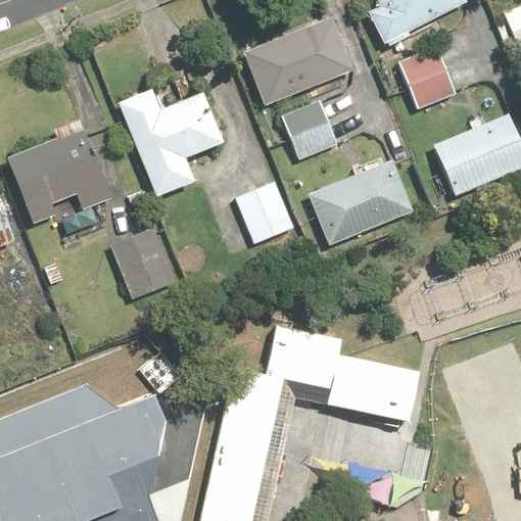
[(367,9),(383,44),(471,4),(469,0),(375,0),(378,4),(367,9)]
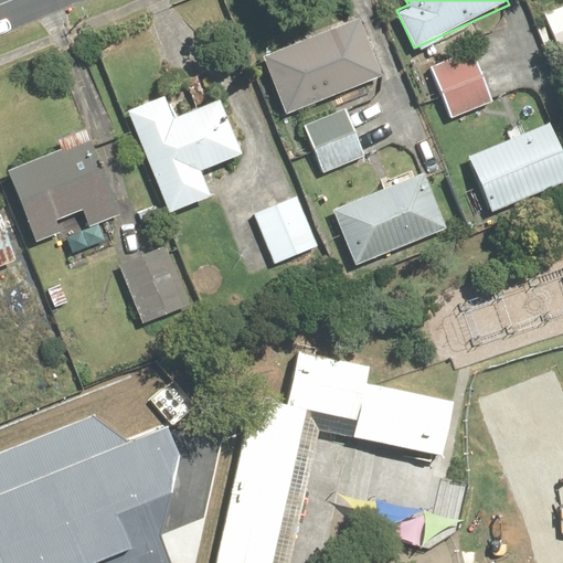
[(562,3),(543,12),(562,60),(562,59),(562,3)]
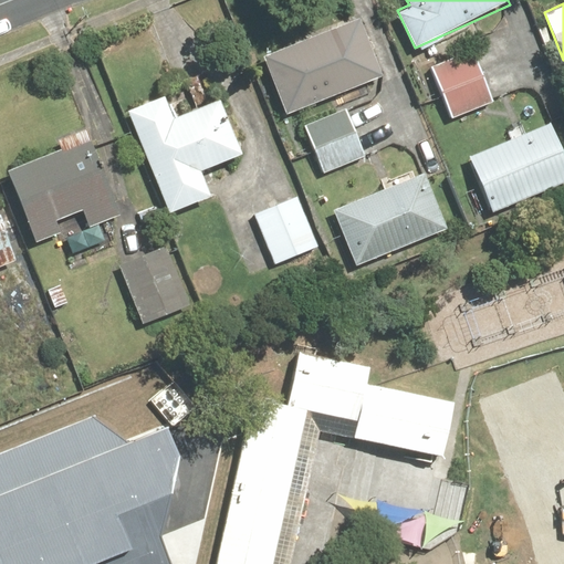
[(366,16),(261,55),(284,117),(389,77),(366,16)]
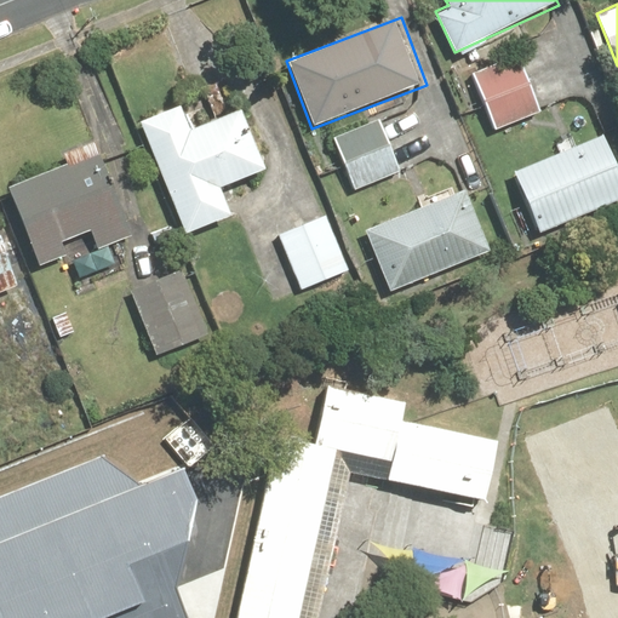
[(469,73),(491,132),(547,112),(524,52),(469,73)]
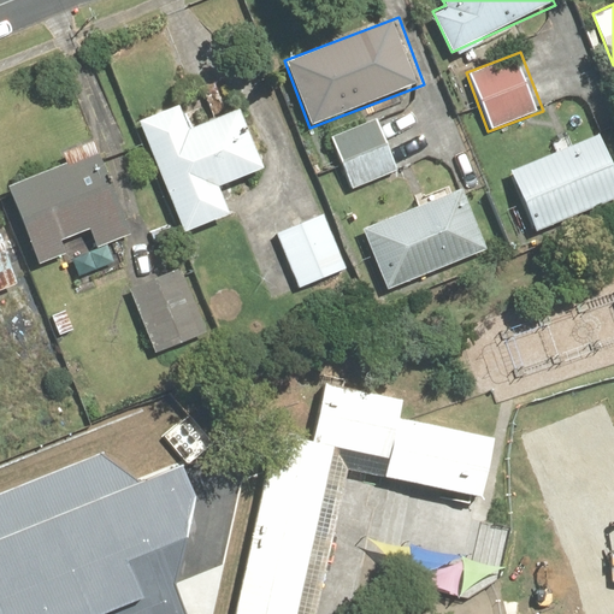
[(188,100),(140,118),(184,234),(235,216),(223,183),(271,165),(248,106),(198,125),(188,100)]
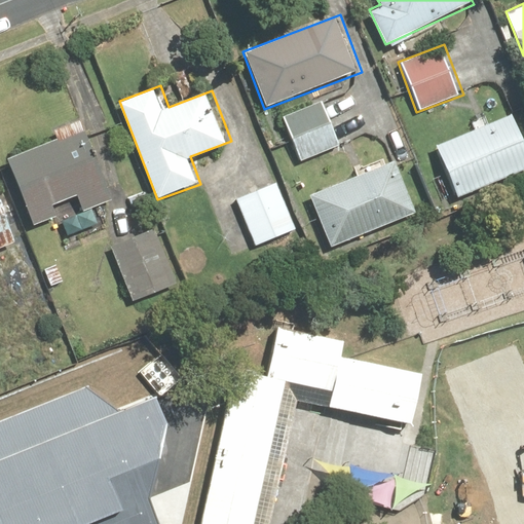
[(282,112),(300,159),(342,143),(325,97),(282,112)]
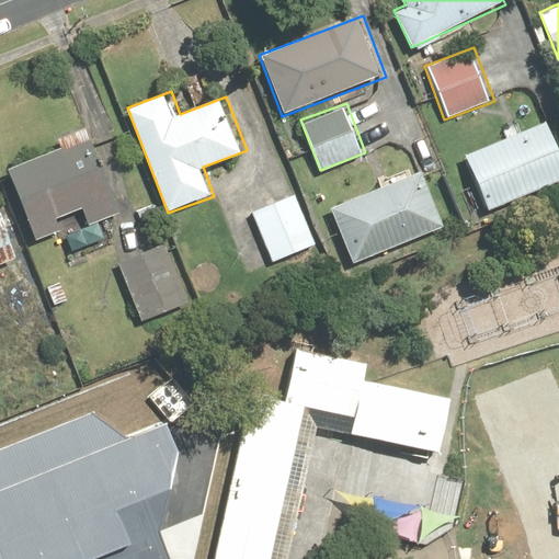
[(465,152),(488,213),(558,186),(558,141),(551,120),(465,152)]
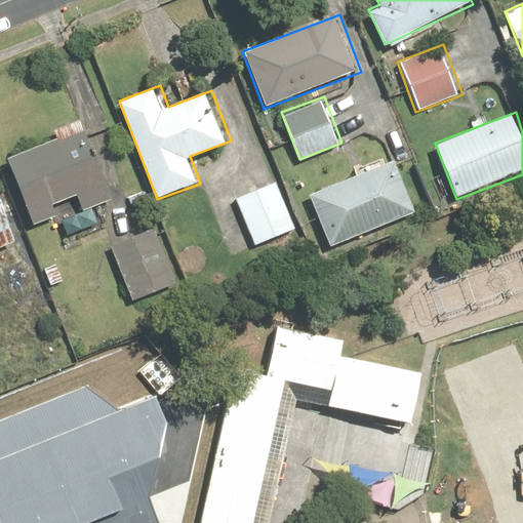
[(89,121),(7,153),(35,225),(117,194),(89,121)]
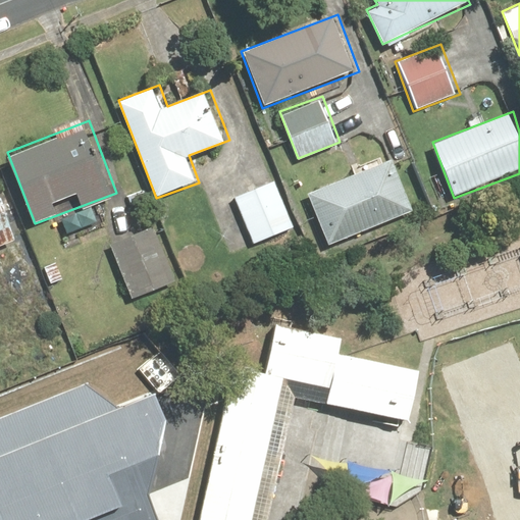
[(394,157),(306,190),(328,248),(415,214),(394,157)]
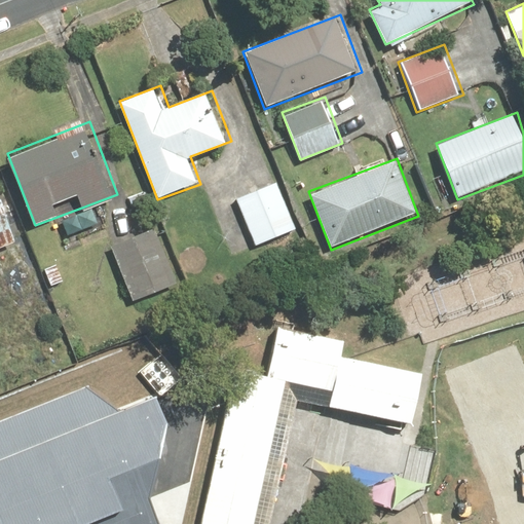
[(279,181),(236,197),(256,249),(299,232),(279,181)]
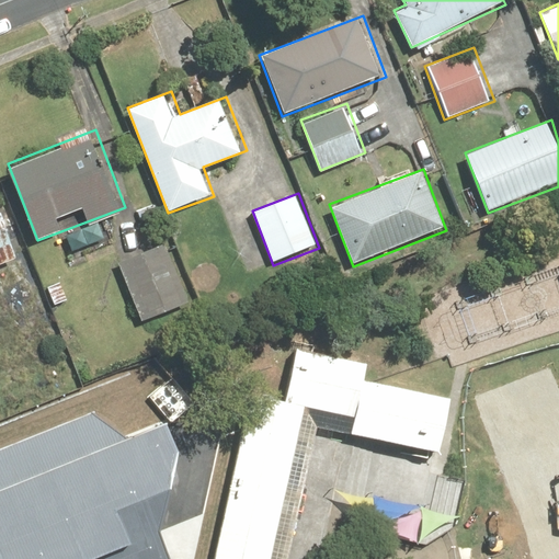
[(0,267),(20,261),(0,207),(0,267)]
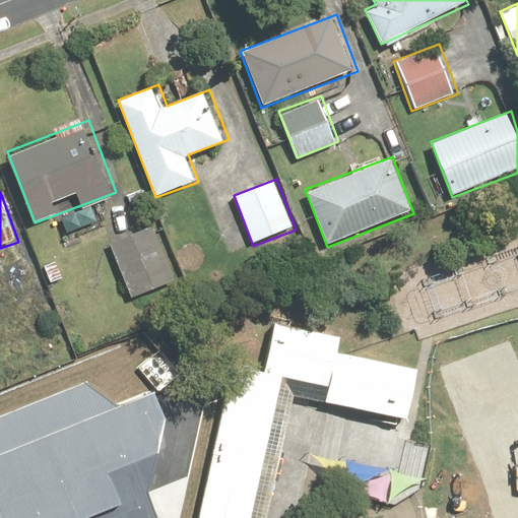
[(155,225),(106,245),(128,301),(178,282),(155,225)]
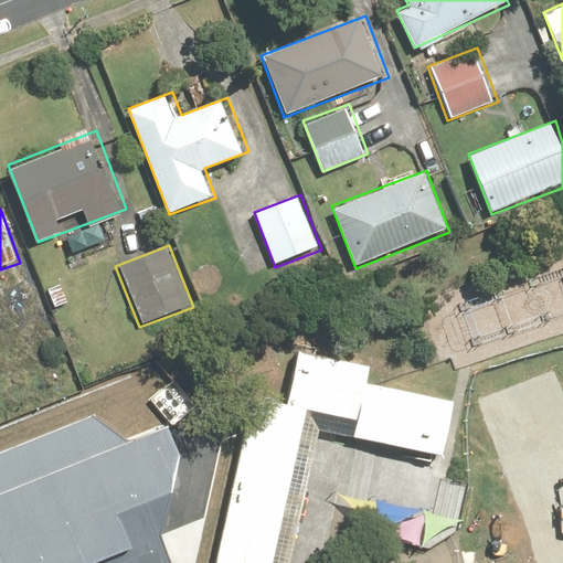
[(277,405),(350,422),(358,390),(361,374),(288,358),(277,405)]
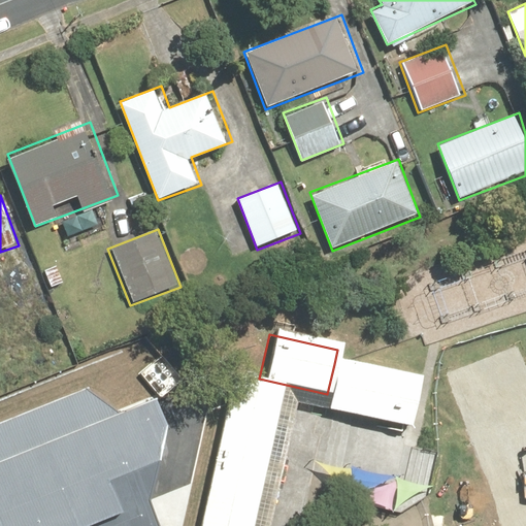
[(415,382),(334,364),(327,394),(323,413),(404,430),(415,382)]
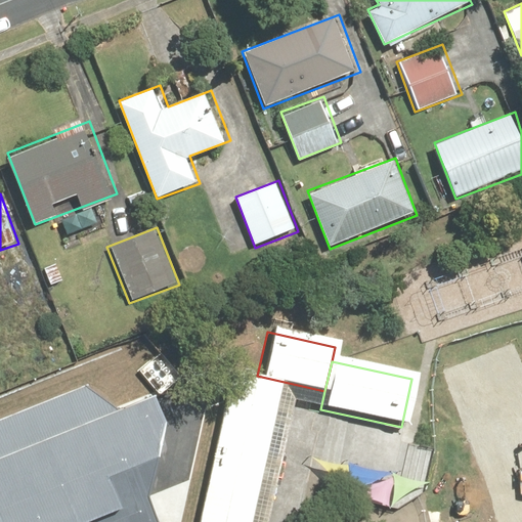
[(251,521),(279,389),(230,380),(200,521),(251,521)]
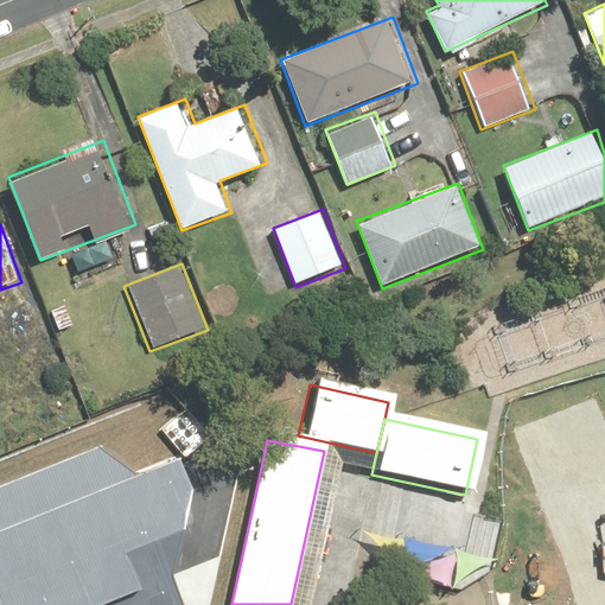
[(179,604),(171,585),(191,495),(179,460),(138,476),(99,449),(0,488),(0,604),(179,604)]
